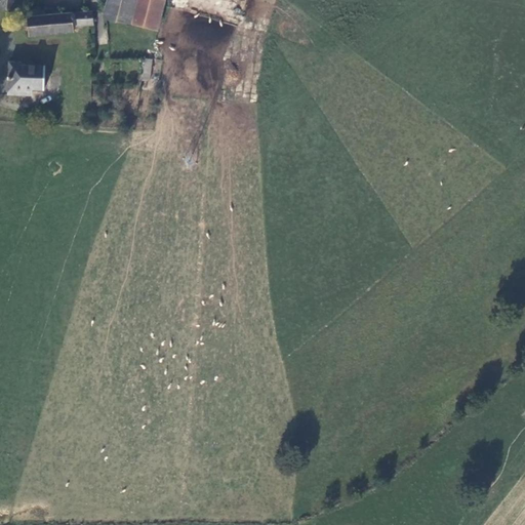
[(15,12),(17,0),(0,0),(0,10),(10,12),(15,12)]
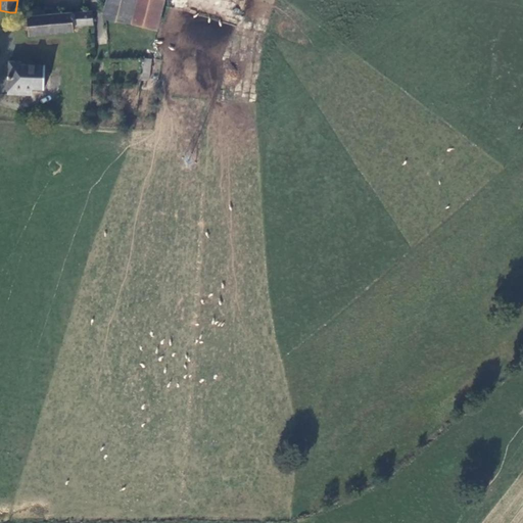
[(135,0),(106,0),(102,18),(129,25),(135,0)]
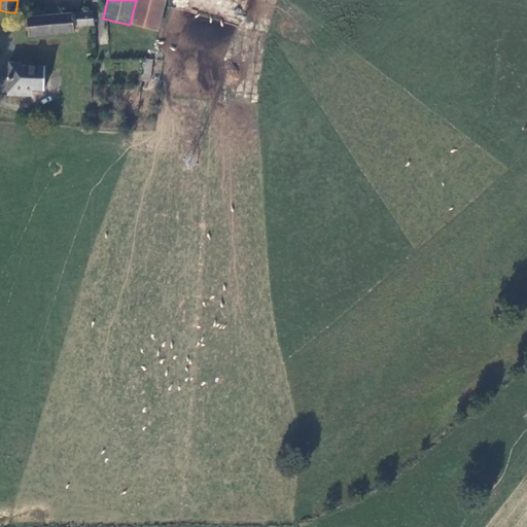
[(165,0),(136,0),(130,25),(157,32),(165,0)]
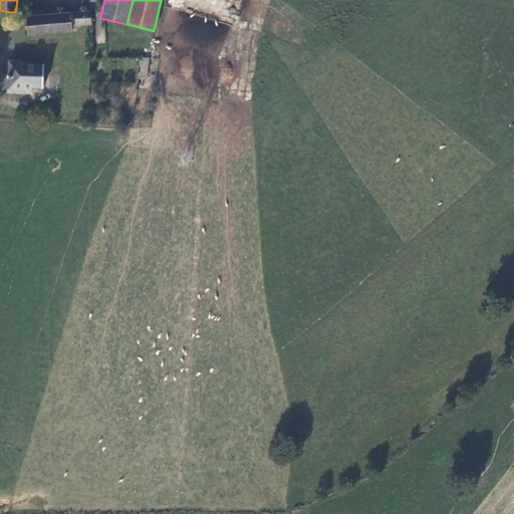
[(91,24),(90,12),(81,13),(74,13),(75,25),(91,24)]
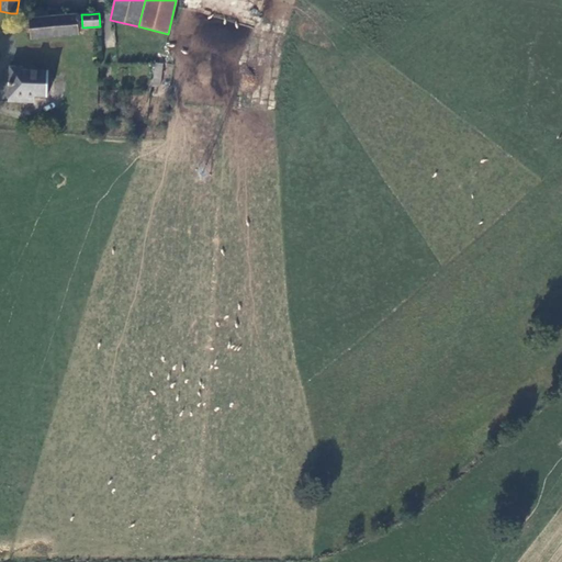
[(35,19),(29,19),(30,40),(79,34),(76,15),(40,18),(35,19)]
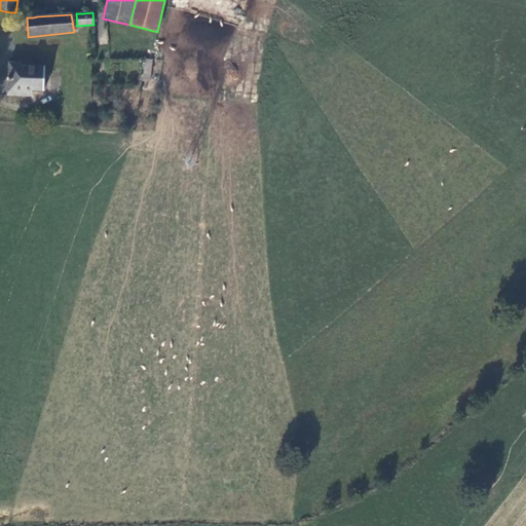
[(152,60),(145,60),(143,81),(150,82),(152,60)]
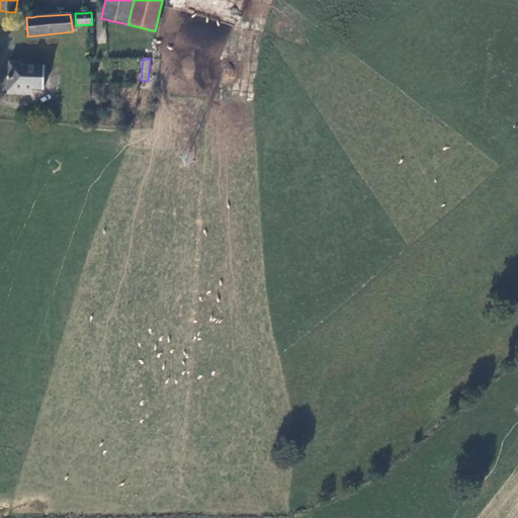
[(18,62),(9,63),(9,76),(7,77),(6,78),(10,79),(10,94),(23,94),(23,90),(30,91),(30,88),(42,88),(42,66),(18,65),(18,62)]
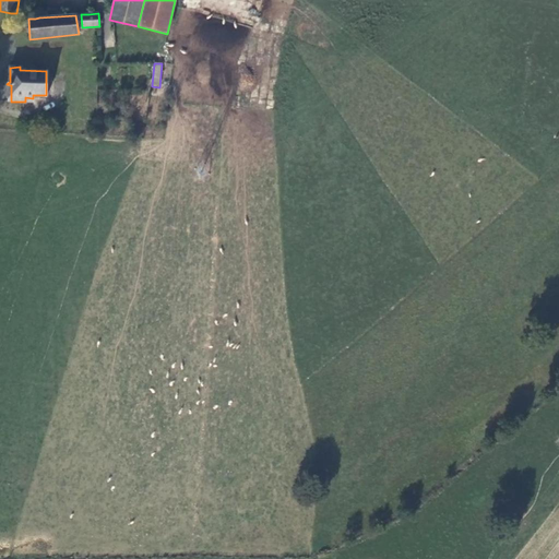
All buildings are outlined.
